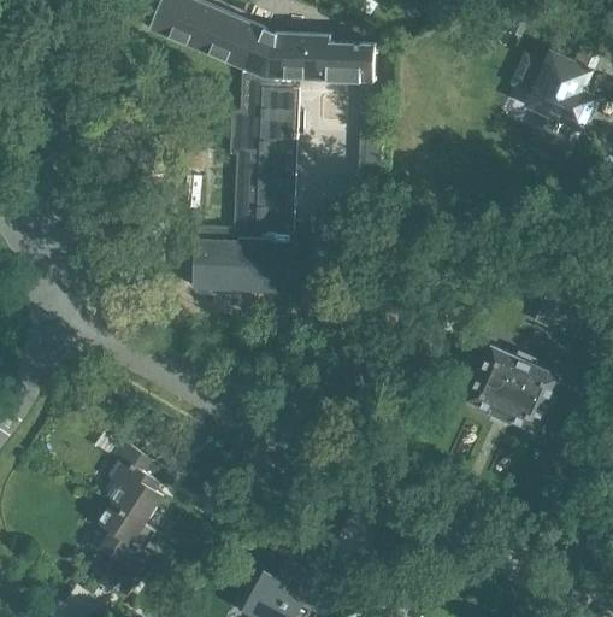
[(295,291),(295,292),(298,292),(298,291),(310,291),(312,245),(290,244),(290,231),(292,231),(298,88),(288,88),(288,77),(372,81),(373,42),(329,41),(329,34),(275,31),(273,31),(272,33),(264,29),(265,28),(200,0),(158,0),(159,1),(157,0),(152,0),(142,24),(148,27),(147,28),(240,66),(239,110),(230,109),(228,153),(235,153),(231,227),(200,225),(200,228),(200,240),(194,239),(192,286),(231,288),(231,289),(234,289),(234,288),(242,288),(242,289),(245,289),(245,288),(253,289),(255,291),(255,289),(264,289),(264,291),(266,291),(266,289),(275,289),(275,291),(276,291),(276,289),(286,291),(286,292),(287,292),(287,291),(295,291)]
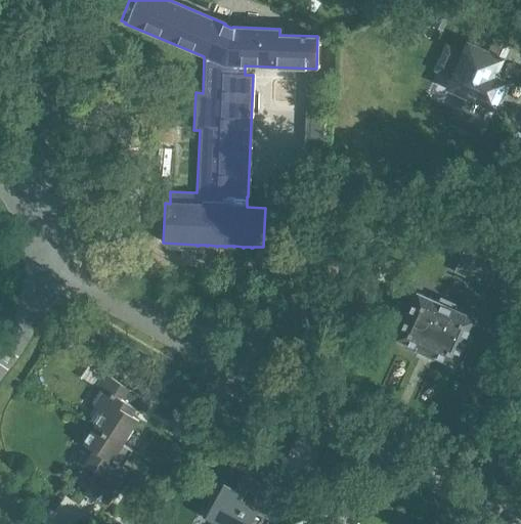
[(501,93),(502,90),(501,89),(504,83),(491,78),(506,46),(473,32),(462,56),(445,49),(436,69),(452,77),(447,88),(462,94),(453,111),(454,112),(482,124),(483,124),(490,107),(492,108),(495,101),(496,102),(497,100),(495,99),(498,92),(501,93)]
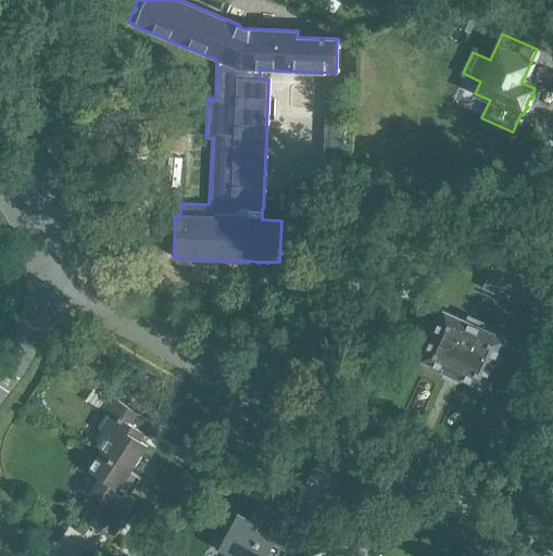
[(342,198),(346,87),(331,87),(328,198),(342,198)]
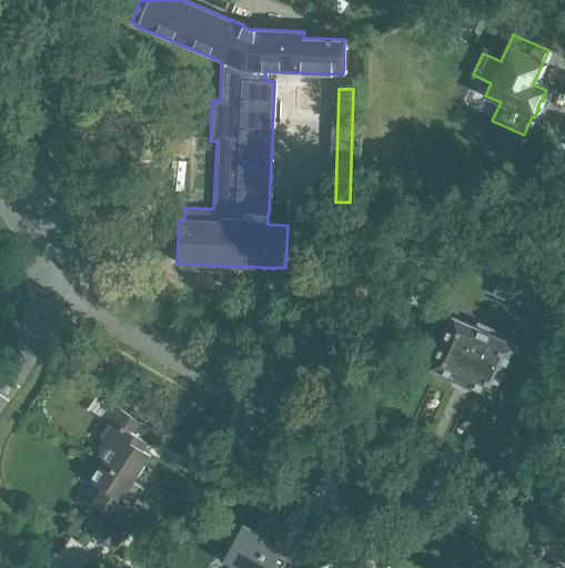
[(504,269),(492,294),(505,300),(516,274),(504,269)]
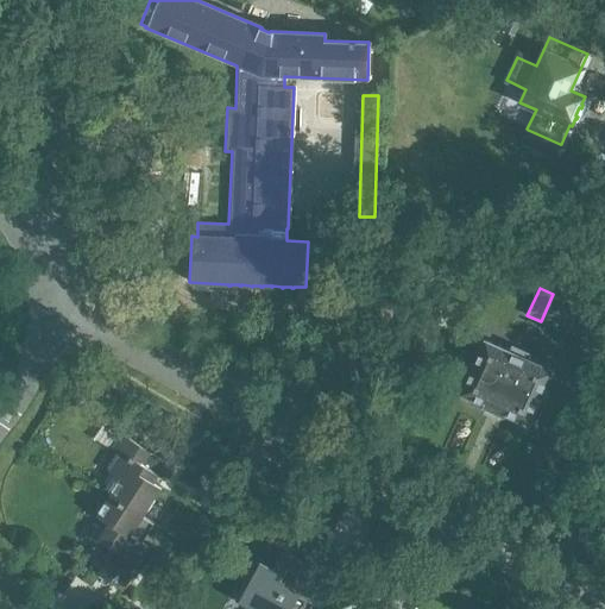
[(258,334),(266,336),(270,321),(269,321),(269,320),(268,320),(262,319),(260,319),(258,334)]
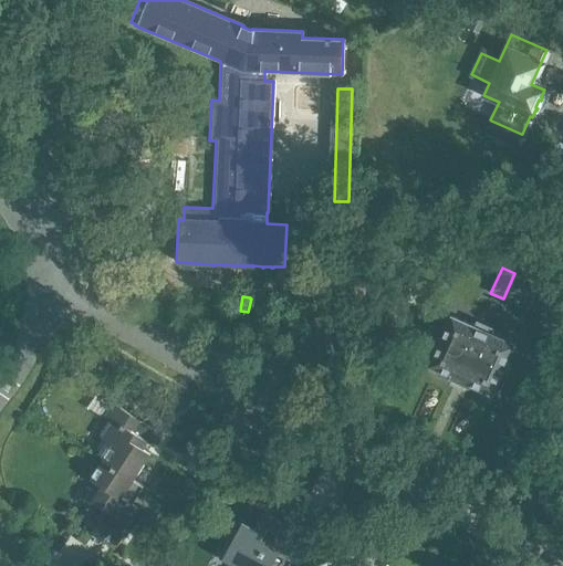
[(490,394),(502,367),(512,344),(491,335),(493,328),(475,321),(471,326),(450,316),(428,366),(449,376),(449,377),(451,378),(451,379),(464,385),(467,386),(468,384),(490,394)]
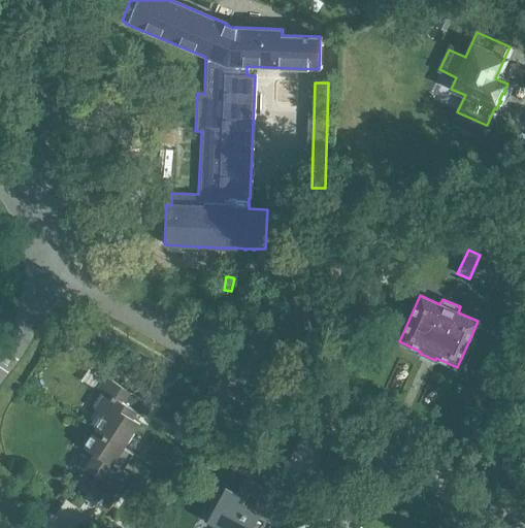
[(103,415),(94,429),(123,448),(138,424),(128,417),(132,411),(139,416),(148,404),(103,376),(95,389),(102,394),(93,408),(103,415)]
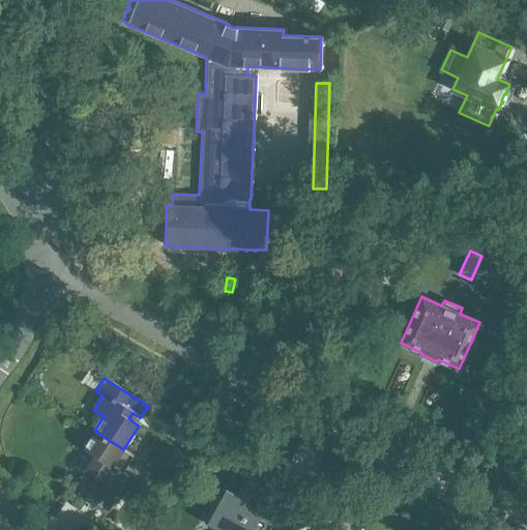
[(123,449),(94,431),(83,449),(93,455),(84,470),(97,478),(95,481),(99,483),(94,492),(90,489),(83,500),(105,513),(128,477),(121,473),(133,455),(123,449)]
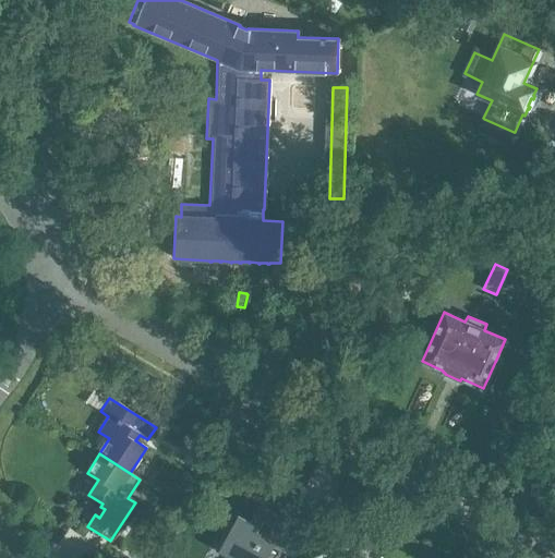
[(237,518),(219,553),(230,557),(264,557),(268,552),(272,546),(284,553),(297,526),(267,510),(258,506),(252,519),(250,523),(237,518)]
